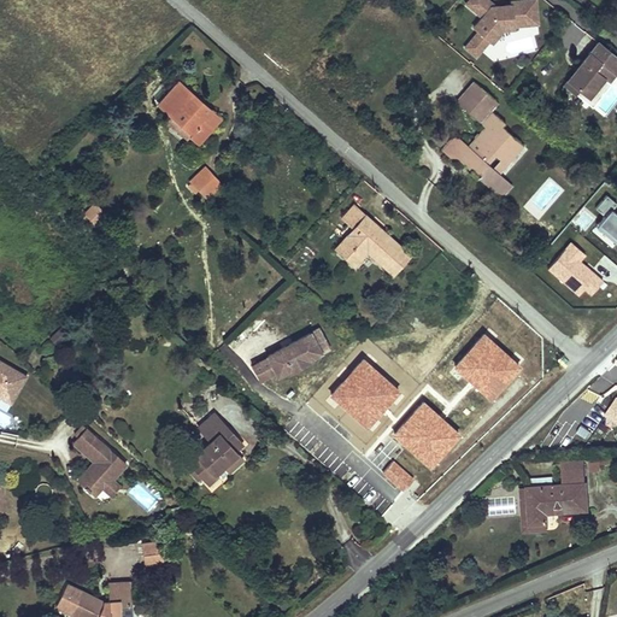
[(538,25),(535,0),(511,3),(511,6),(504,7),(504,10),(495,11),(495,7),(491,4),(486,0),(470,0),(465,6),(482,19),(474,29),(479,33),(465,50),(476,59),(489,42),(493,45),(503,31),(513,31),(513,28),(538,25)]
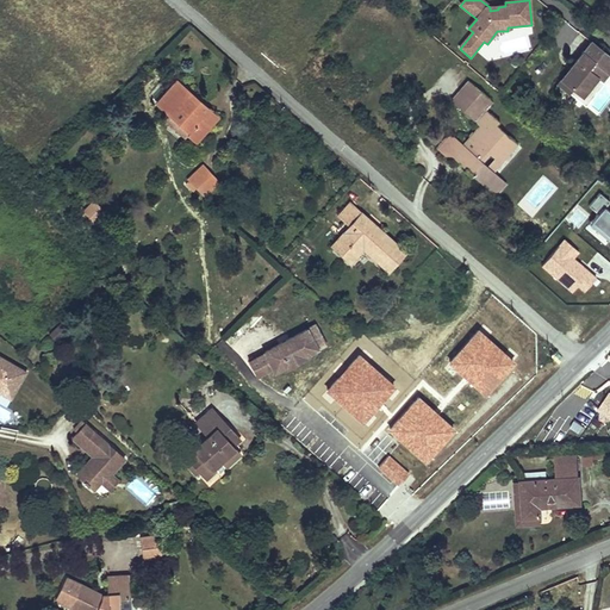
[(609,57),(592,43),(562,80),(583,97),(604,70),(609,74),(609,57)]
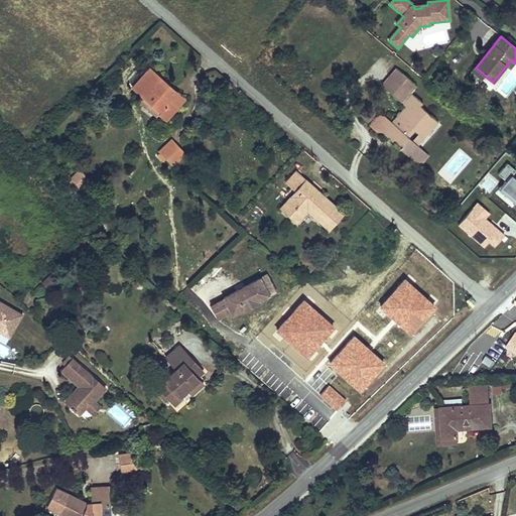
[(511,59),(493,82),(498,86),(515,62),(511,59)]
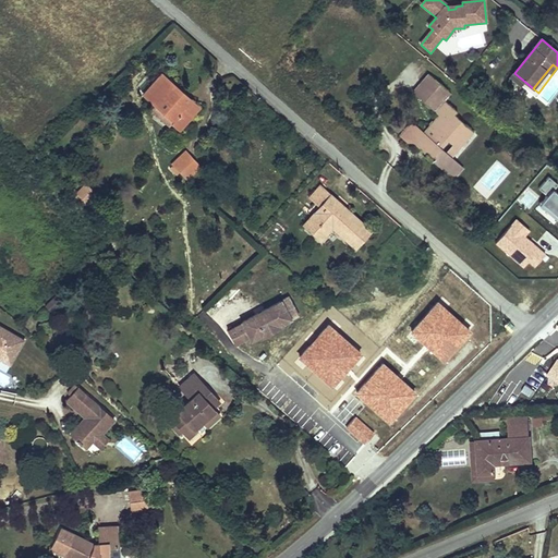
[(514,73),(510,77),(534,97),(538,93),(533,88),(514,73)]
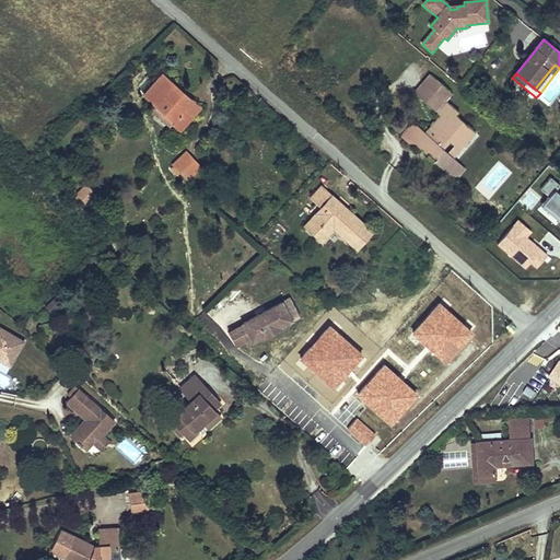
[(163,74),(144,95),(174,123),(173,125),(178,130),(190,116),(184,109),(190,101),(163,74)]
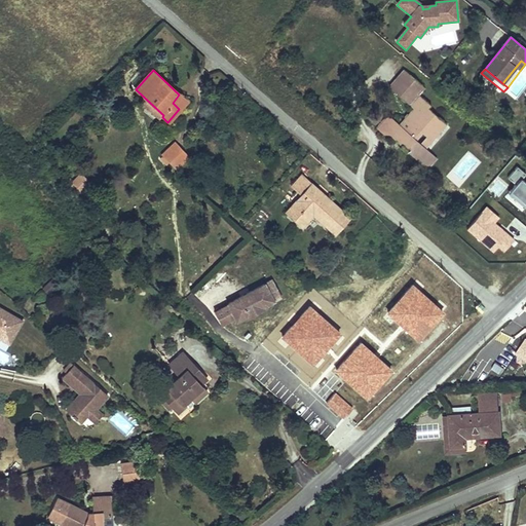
[(389,117),(379,129),(384,135),(390,136),(400,143),(402,141),(405,143),(401,147),(408,153),(409,151),(419,160),(427,151),(411,136),(417,128),(431,141),(446,124),(428,109),(431,105),(417,94),(422,87),(402,70),(396,77),(408,87),(400,97),(413,109),(399,125),(389,117)]
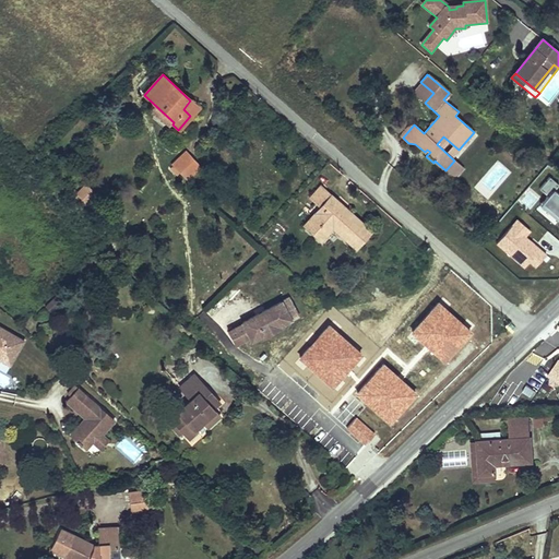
[(420,82),(412,92),(425,103),(433,93),(420,82)]
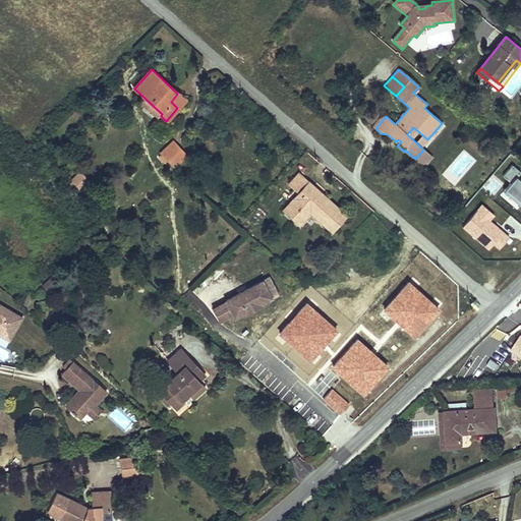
[(177,94),(171,102),(177,108),(184,100),(177,94)]
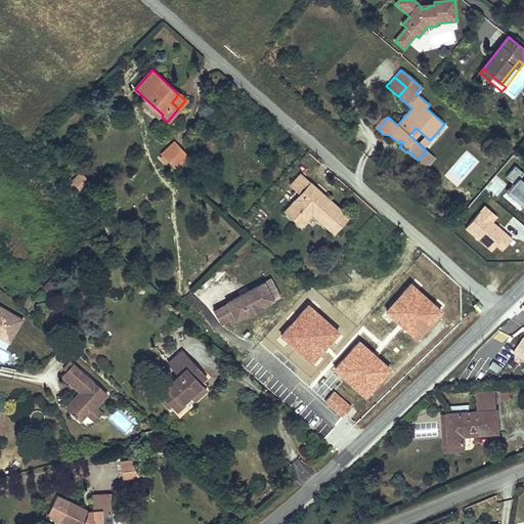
[(172,144),(160,157),(167,164),(179,151),(172,144)]
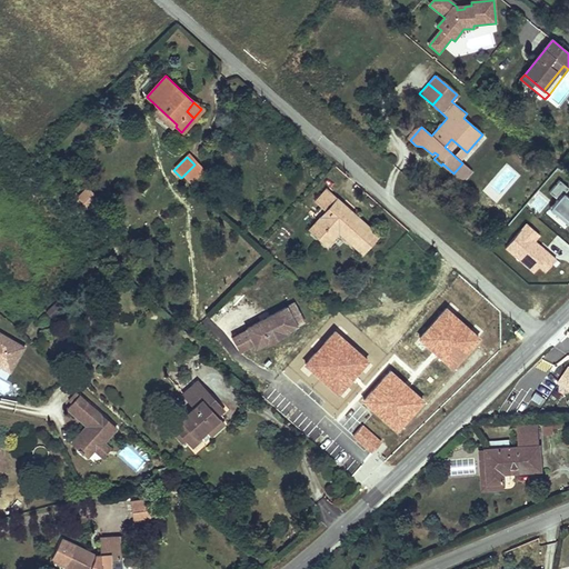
[(462,163),(453,173),(465,182),(473,172),(462,163)]
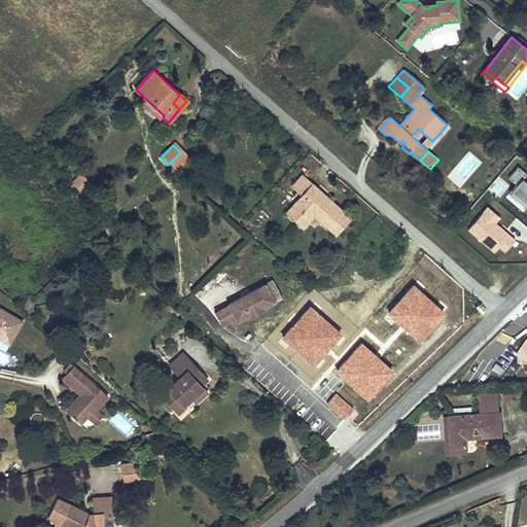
[(180,152),(168,165),(175,171),(187,159),(180,152)]
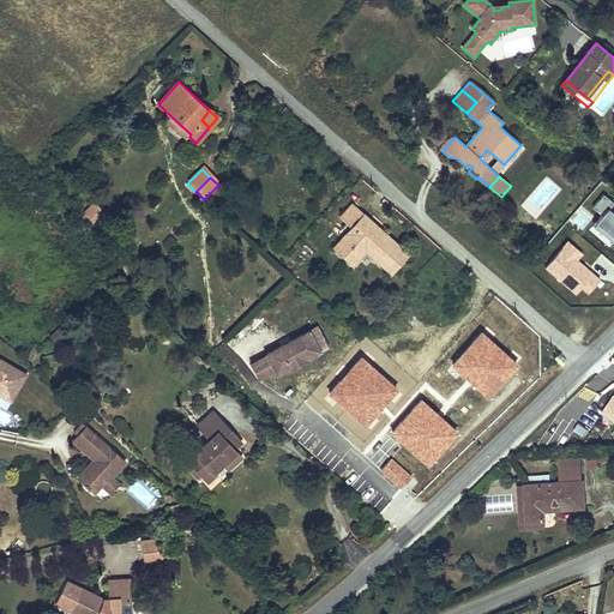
[(94,204),(85,214),(100,227),(108,218),(94,204)]
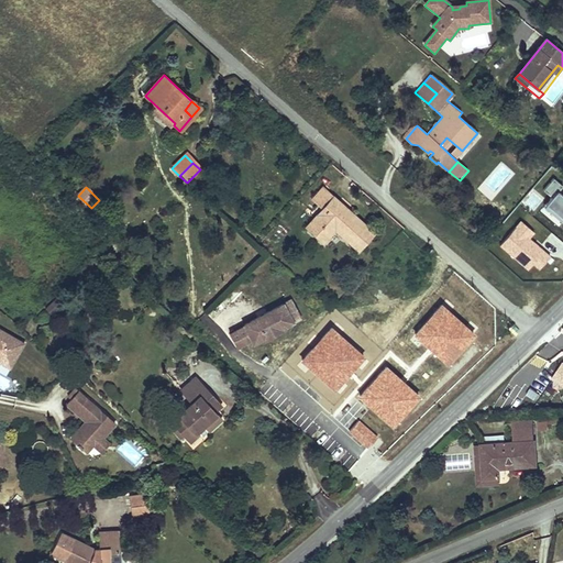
[(323,209),(307,228),(323,243),(335,230),(359,250),(373,233),(348,211),(344,214),(337,208),(341,205),(324,189),(313,200),(323,209)]
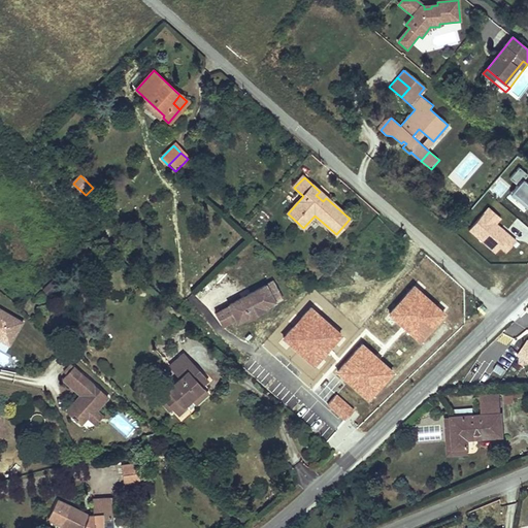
[(326,198),(320,192),(316,195),(323,201),(326,198)]
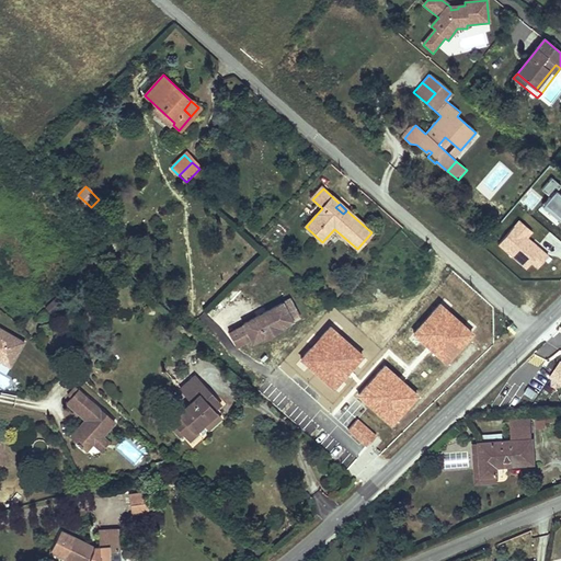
[(289,300),(282,305),(292,323),(299,319),(289,300)]
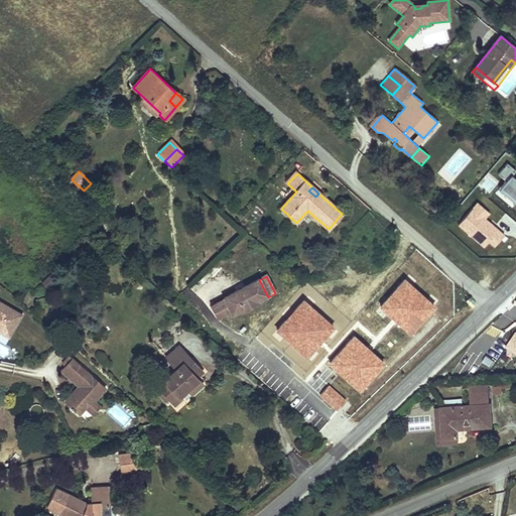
[(224,300),(210,307),(216,319),(230,312),(232,315),(242,310),(243,313),(258,305),(257,302),(268,297),(259,280),(223,299),(224,300)]
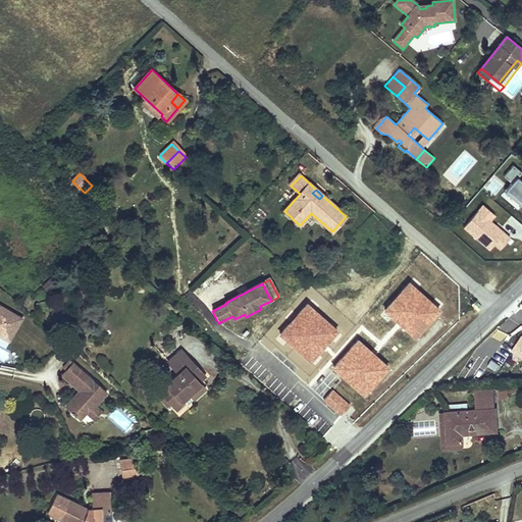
[(0,335),(9,341),(22,318),(0,305),(0,335)]
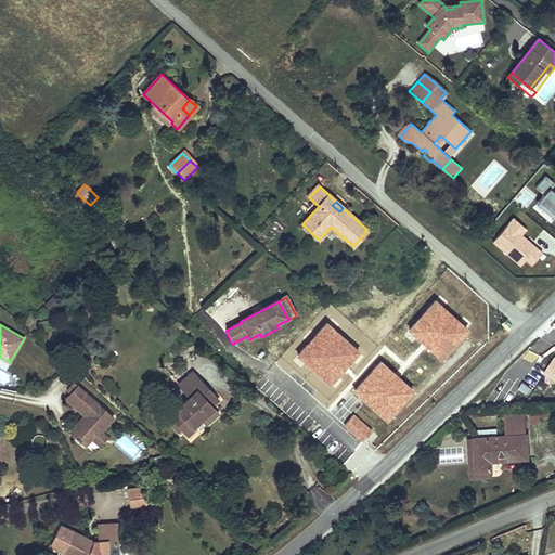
[(10,362),(0,357),(0,366),(5,370),(10,362)]
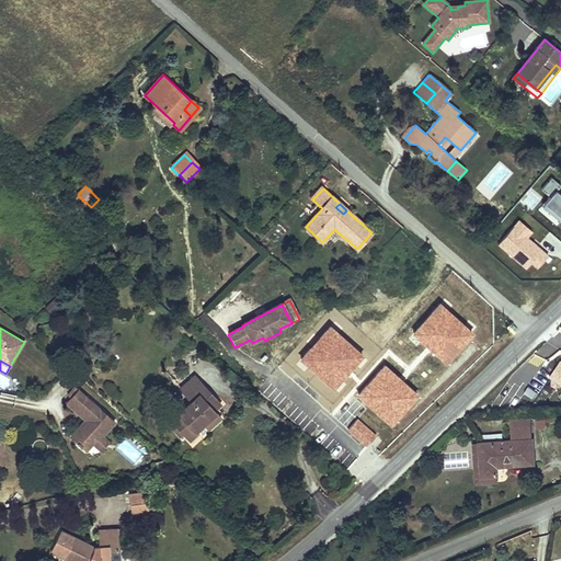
[(178,411),(165,424),(180,436),(182,434),(191,442),(197,434),(195,432),(204,423),(209,430),(220,418),(214,411),(209,408),(216,401),(191,378),(180,391),(192,402),(180,414),(178,411)]
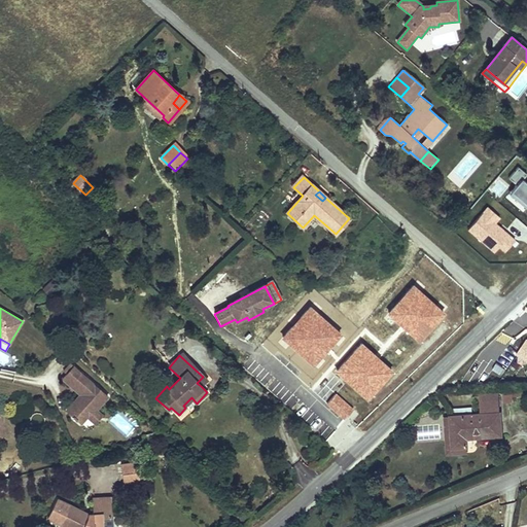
[(67,373),(74,365),(71,363),(65,371),(67,373)]
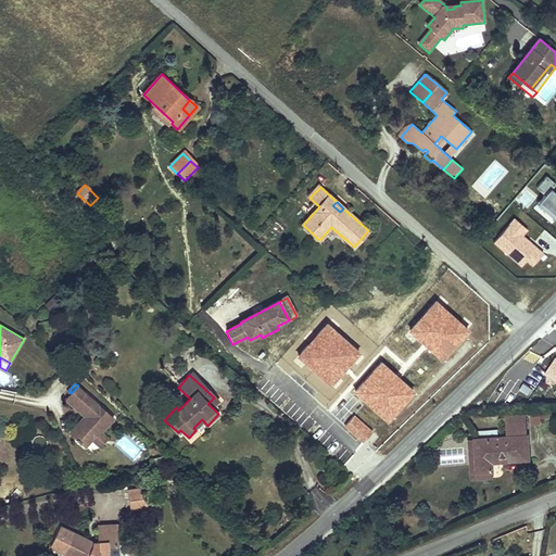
[(102,431),(114,418),(78,386),(71,393),(66,399),(85,416),(73,429),(77,431),(74,436),(77,439),(77,440),(80,443),(81,442),(86,446),(100,431),(101,432),(102,431)]
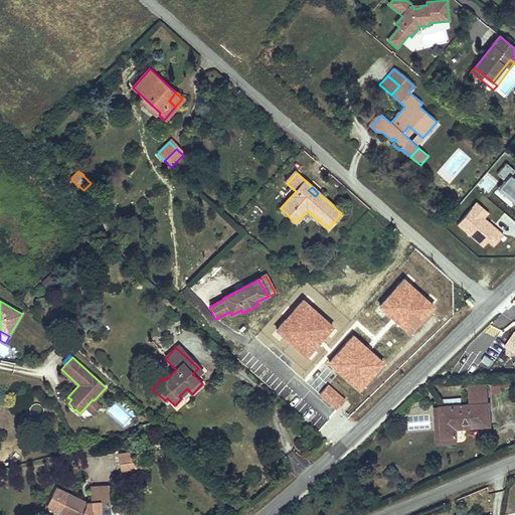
[(198,368),(192,374),(196,377),(202,371),(198,368)]
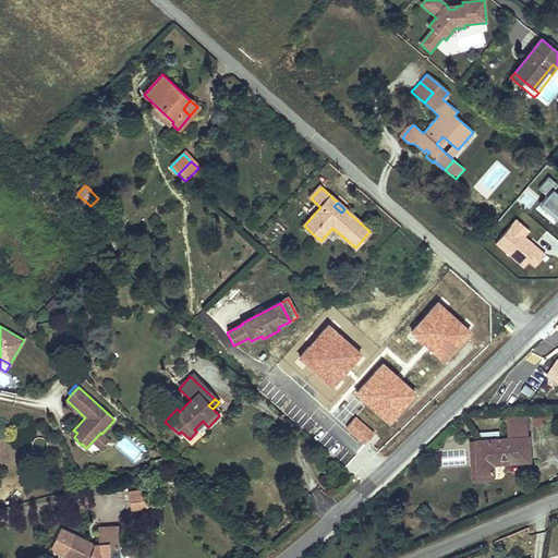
[(542,411),(543,420),(555,419),(554,410),(542,411)]
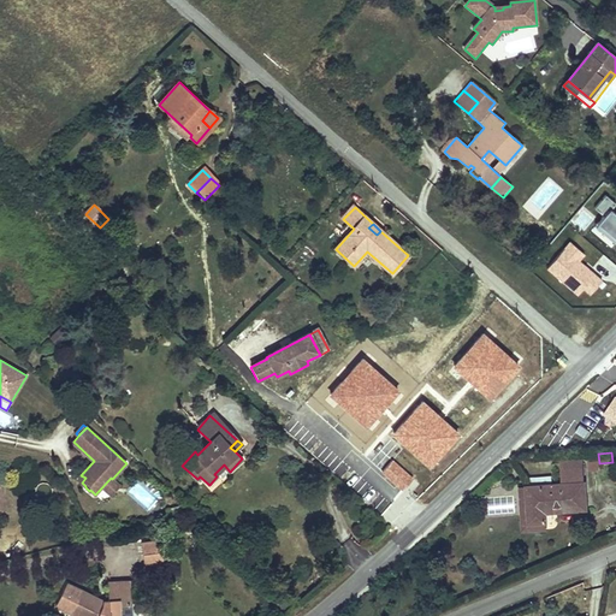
[(529,486),(525,486),(528,523),(546,522),(545,511),(587,509),(582,461),(560,462),(561,484),(551,484),(551,477),(528,478),(529,486)]
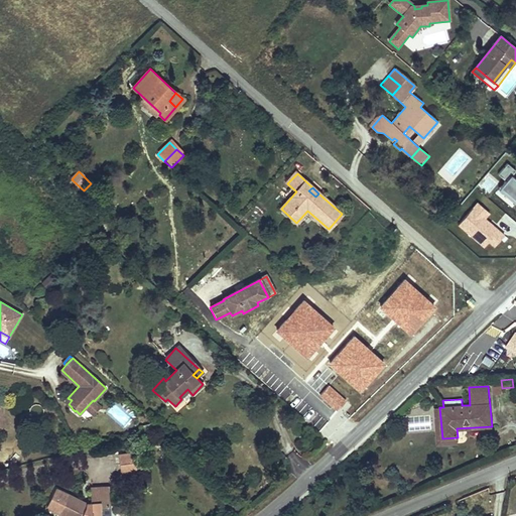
[(89,421),(102,406),(95,400),(94,401),(93,400),(80,414),(89,421)]
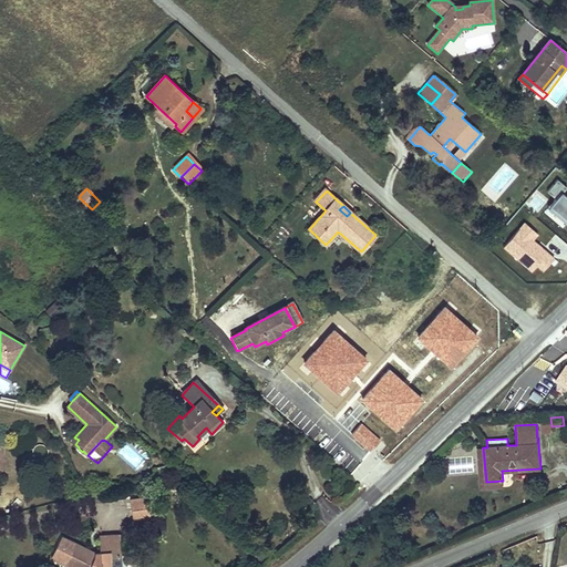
[(486,482),(483,447),(477,447),(481,488),(503,487),(503,481),(486,482)]
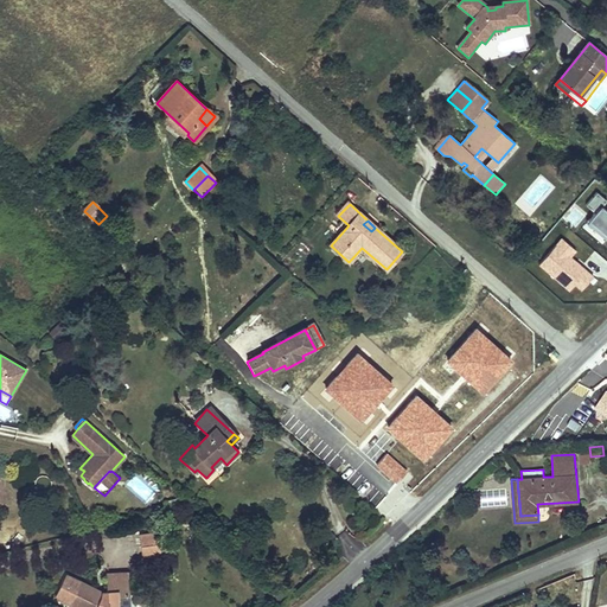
[(157,534),(139,536),(141,557),(161,555),(157,534)]
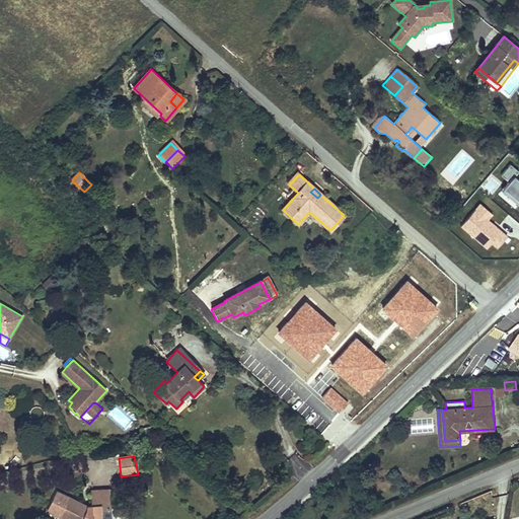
[(91,506),(84,507),(56,492),(47,510),(65,518),(104,518),(105,518),(103,518),(102,510),(112,509),(109,490),(90,491),(91,506)]
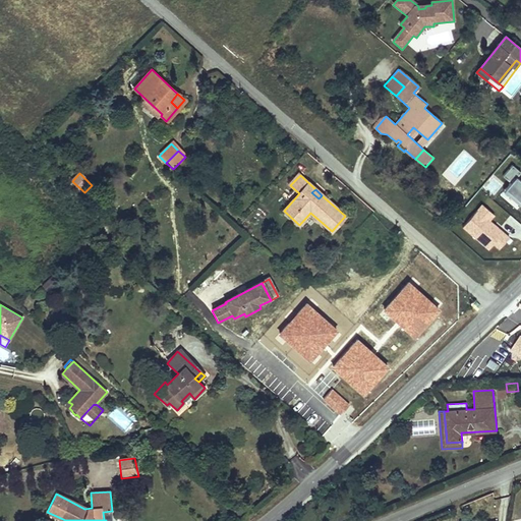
[(236,514),(243,510),(237,499),(230,503),(236,514)]
